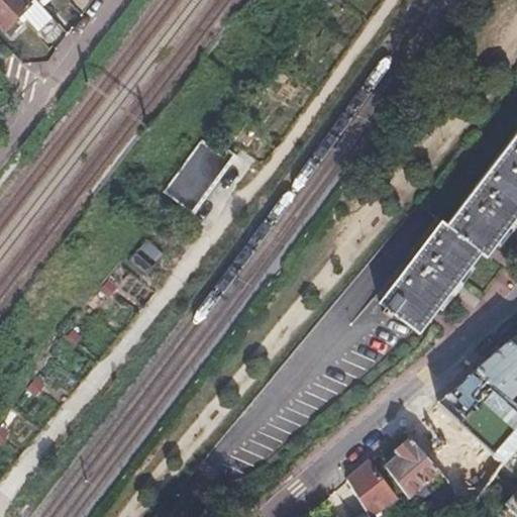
[(45,35),(58,23),(42,7),(36,1),(31,6),(23,0),(0,0),(0,28),(5,33),(24,13),(28,18),(45,35)]
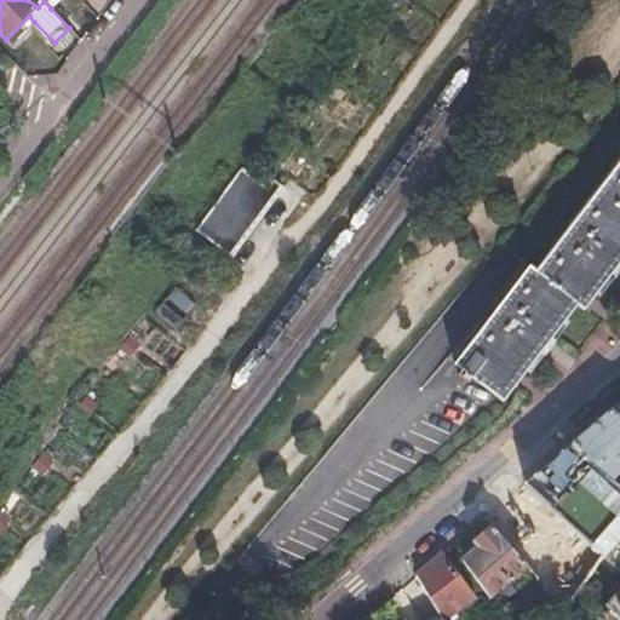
[(29,16),(6,40),(11,45),(34,22),(29,16)]
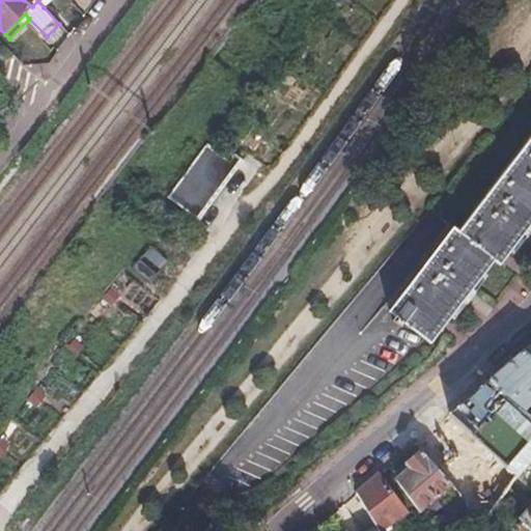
[(530,134),(456,232),(450,228),(387,312),(394,316),(390,322),(399,329),(402,324),(429,343),(468,292),(493,260),(499,264),(515,244),(530,223),(530,134)]
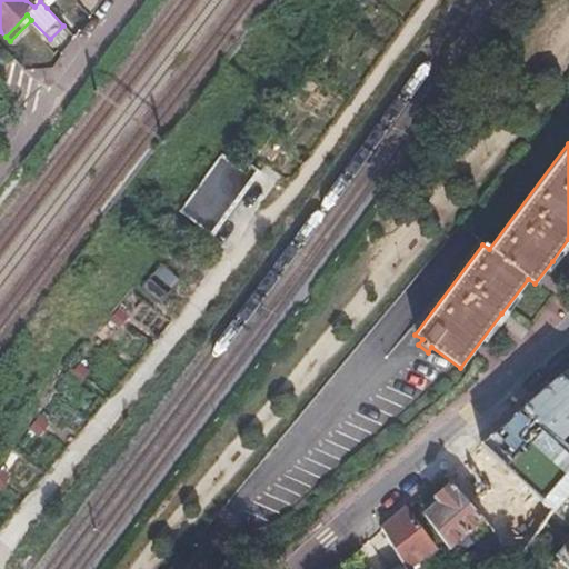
[(243,172),(219,155),(177,210),(209,233),(256,171),(249,166),(243,172)]
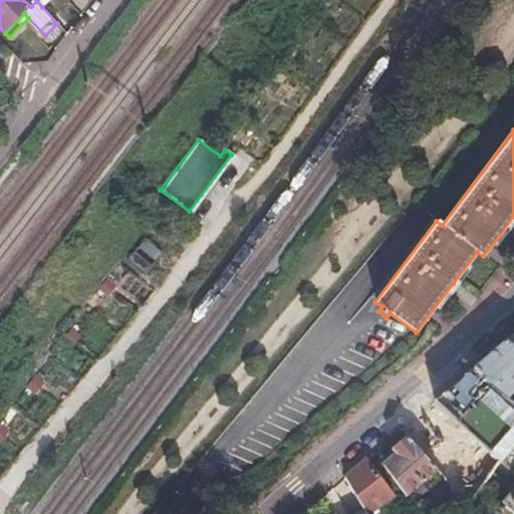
[(374,302),(436,221),(430,216),(368,297),(374,302)]
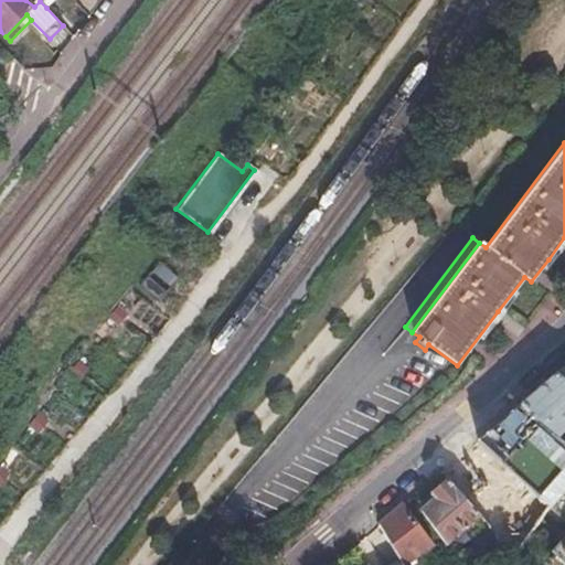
[(158,262),(136,286),(155,302),(177,279),(158,262)]
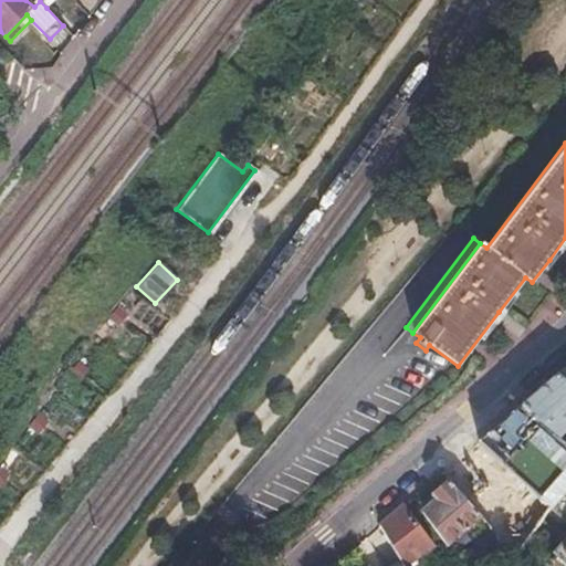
[(565,380),(556,373),(527,397),(520,404),(558,437),(565,427),(565,383),(564,381),(565,380)]
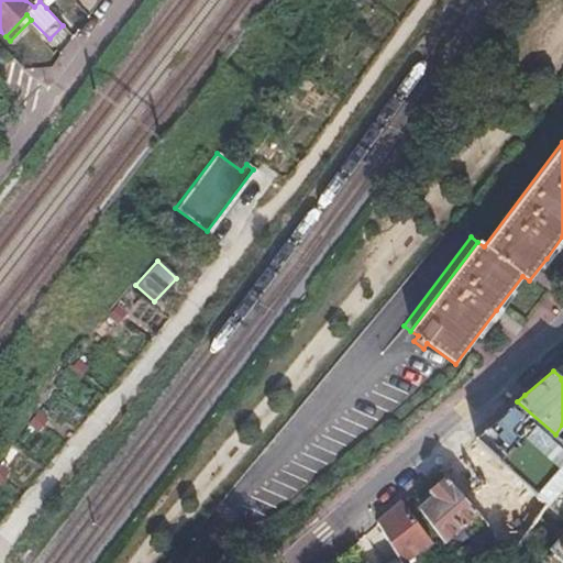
[(510,408),(488,427),(510,446),(499,460),(544,500),(562,473),(562,472),(562,440),(560,438),(555,434),(517,401),(510,408)]
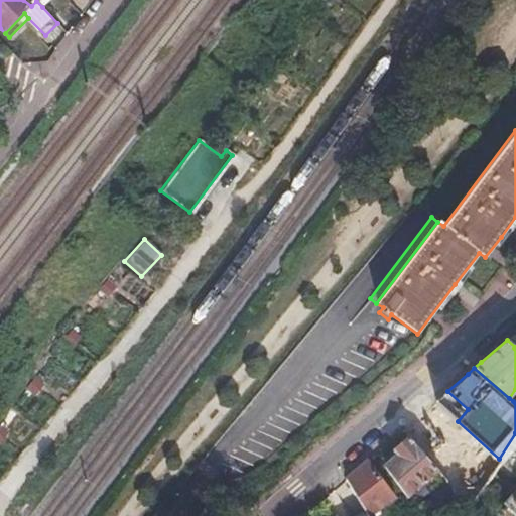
[(415,418),(402,430),(407,436),(410,438),(436,469),(469,505),(482,485),(467,472),(445,448),(443,450),(422,426),(415,418)]
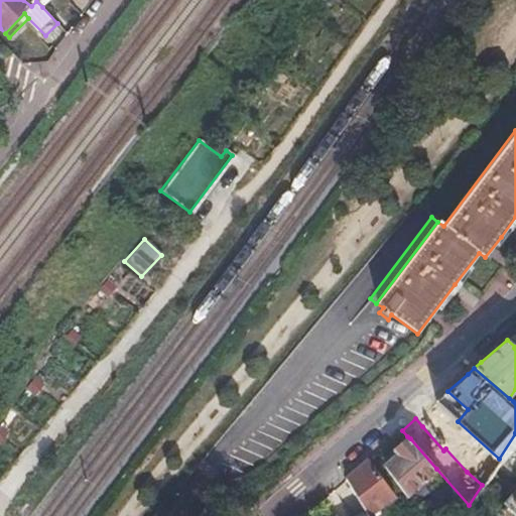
[(515,432),(515,433),(499,459),(502,461),(515,444),(515,432)]
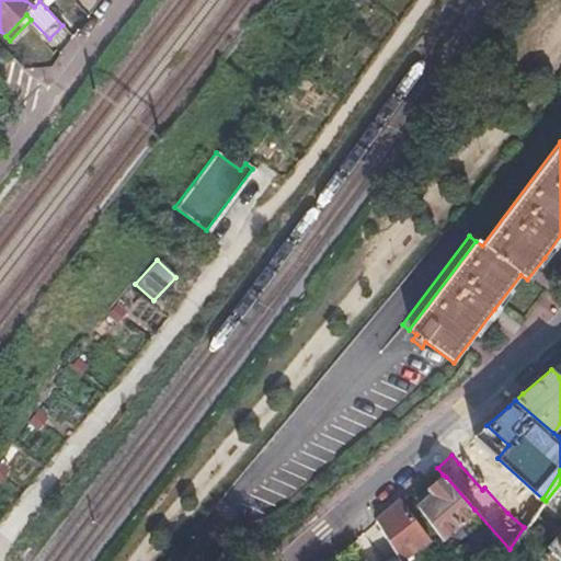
[(442,538),(474,510),(446,477),(443,474),(419,495),(423,502),(418,507),(442,538)]
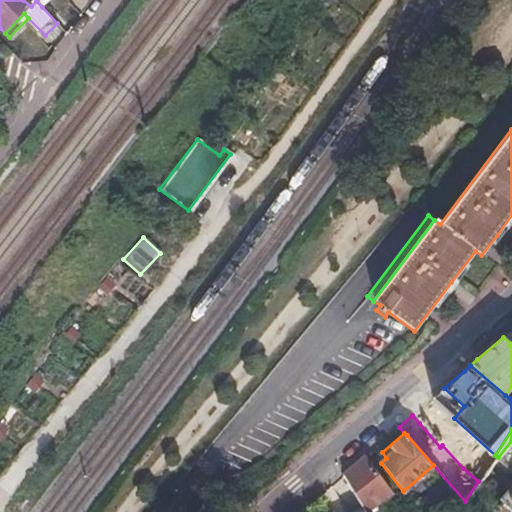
[(511,441),(498,457),(511,469),(511,485),(501,499),(511,508),(511,441)]
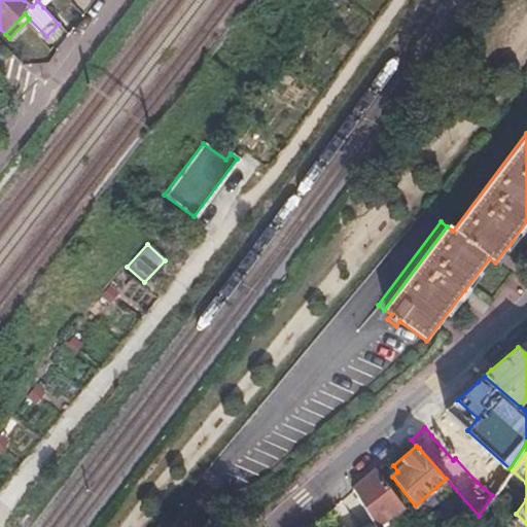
[(370,473),(353,489),(375,526),(400,506),(374,470),(370,473)]
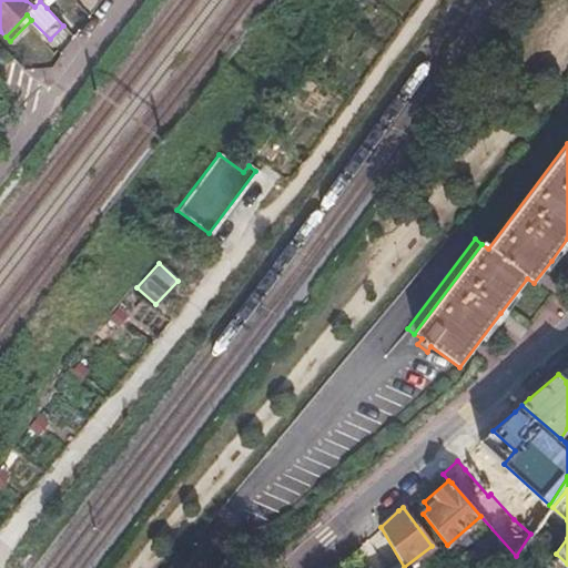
[(455,567),(447,557),(436,567),(455,567)]
